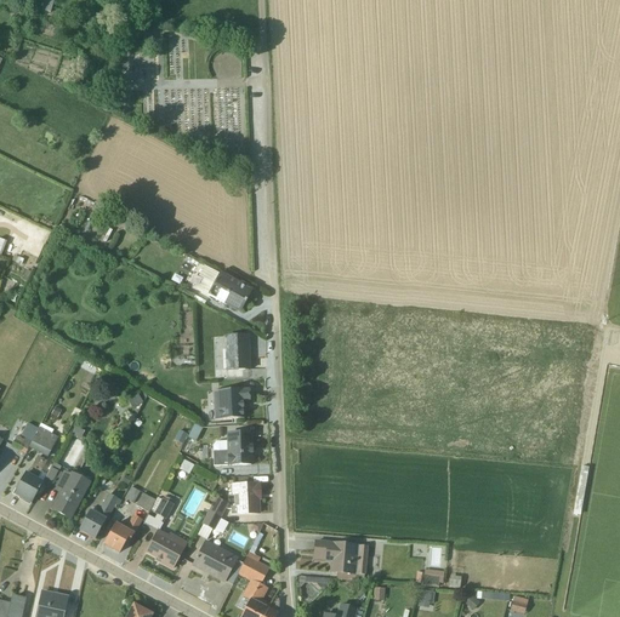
[(244,158),(234,158),(234,172),(245,172),(244,158)]
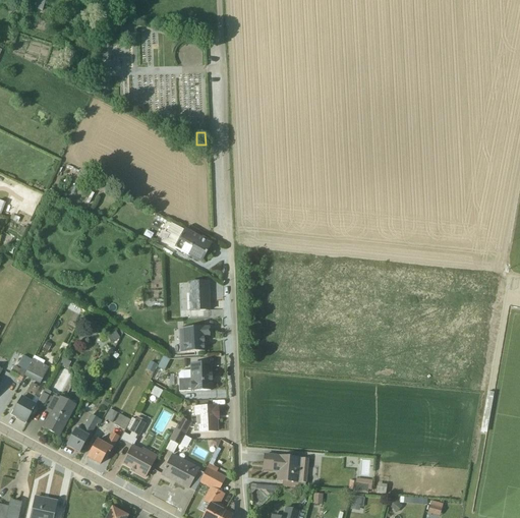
[(183,229),(171,223),(167,230),(171,233),(166,241),(199,261),(201,261),(206,253),(207,251),(211,243),(184,229),(183,229)]
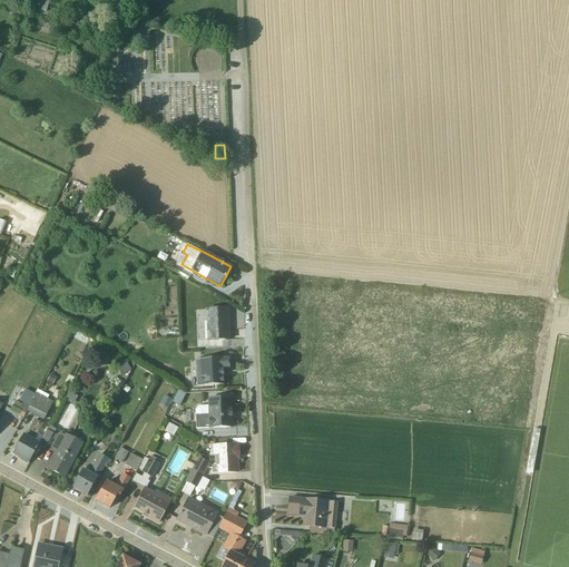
[(25,246),(20,256),(25,258),(30,248),(25,246)]
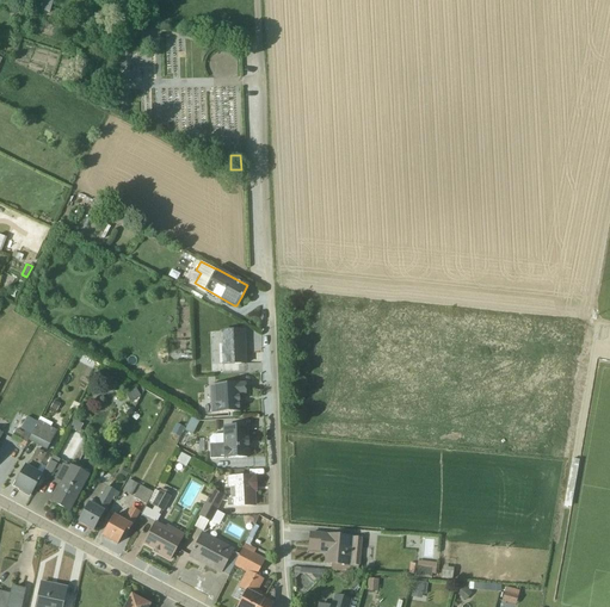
[(192,268),(188,277),(195,282),(199,272),(192,268)]
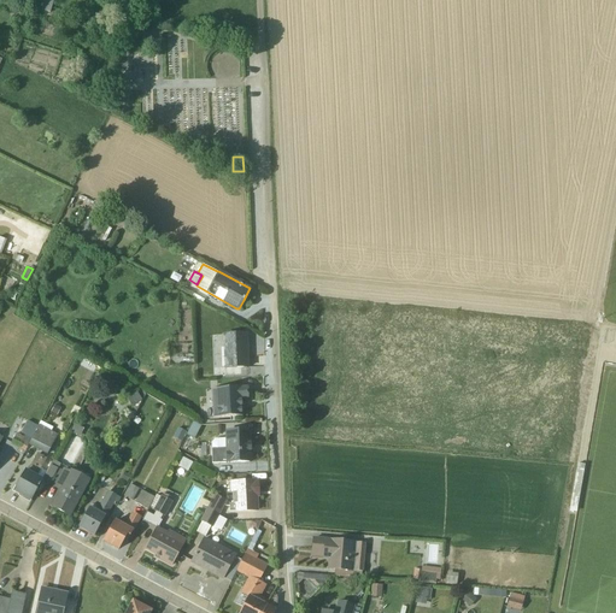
[(223,334),(224,367),(247,366),(246,332),(223,334)]
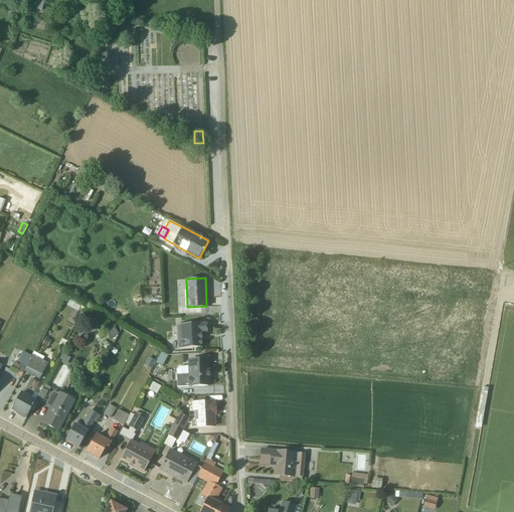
[(176,324),(178,348),(202,347),(201,332),(207,332),(207,323),(176,324)]
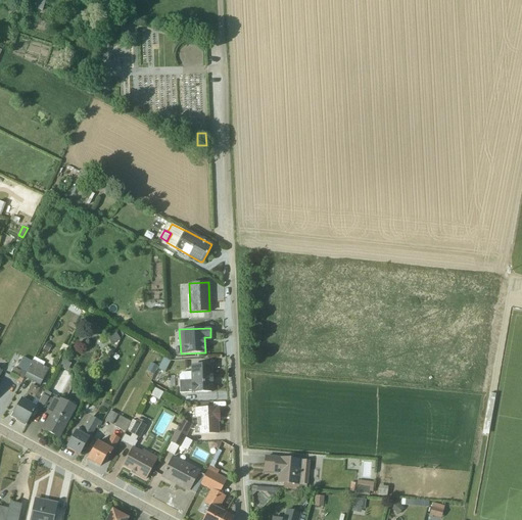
[(47,341),(43,347),(49,350),(52,344),(47,341)]
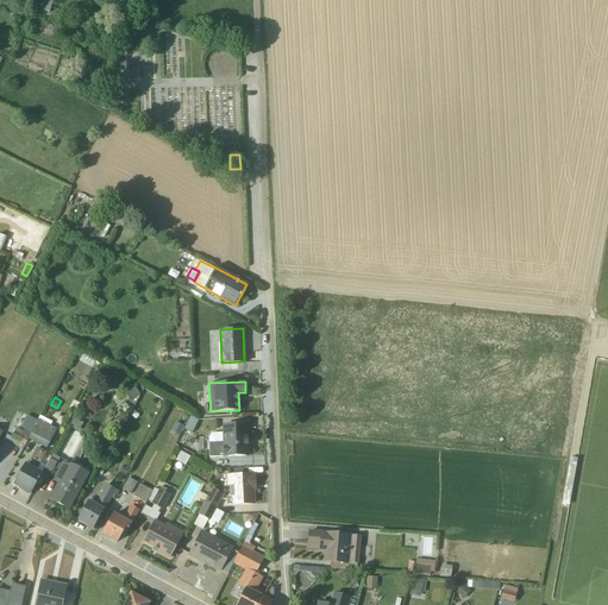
[(50,423),(52,420),(41,414),(29,438),(46,447),(57,427),(50,423)]
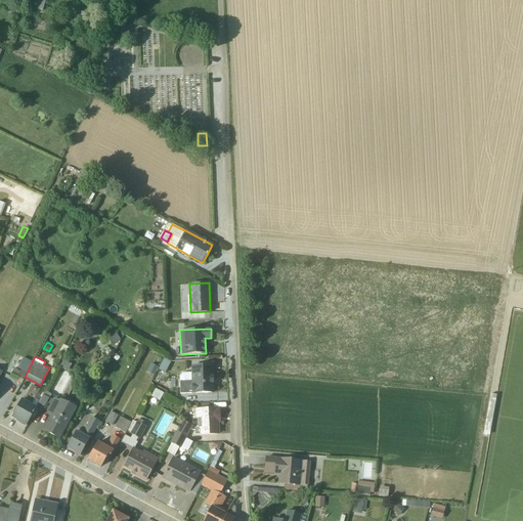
[(171,361),(164,357),(159,368),(165,372),(166,372),(171,361)]
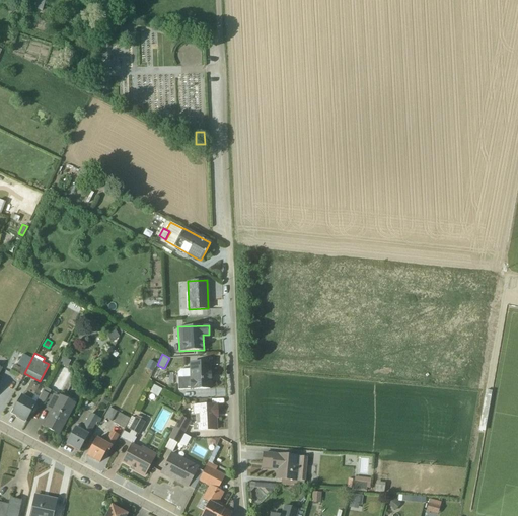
[(63,356),(60,362),(67,366),(70,360),(63,356)]
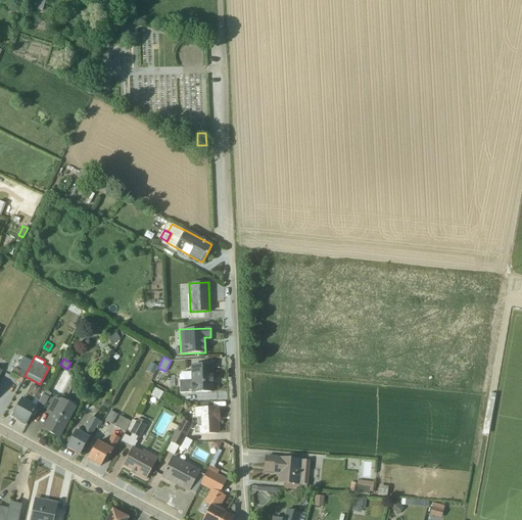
[(158,365),(151,362),(147,370),(154,373),(158,365)]
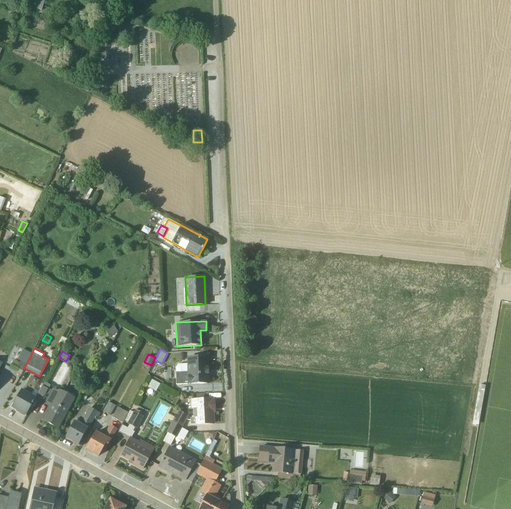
[(16,355),(9,367),(21,373),(27,361),(16,355)]
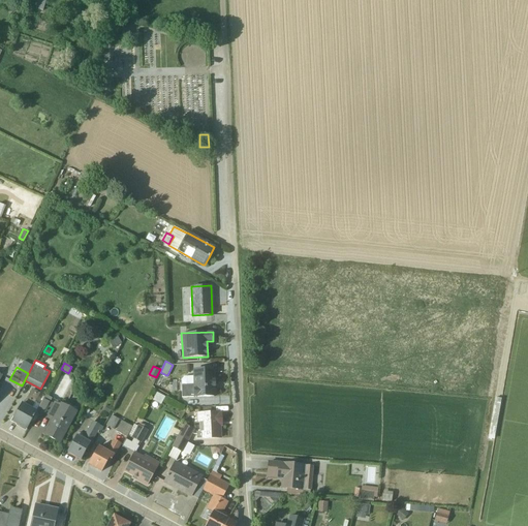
[(181,378),(182,397),(214,396),(214,369),(193,369),(193,375),(184,375),(181,378)]
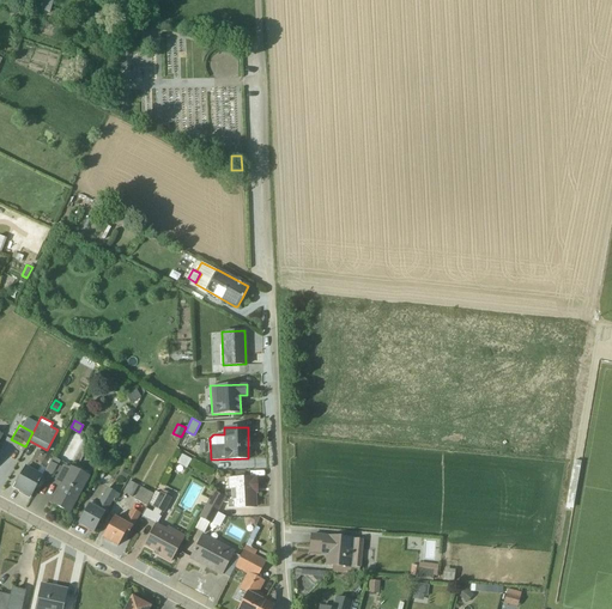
[(47,454),(37,448),(28,466),(26,464),(14,486),(20,489),(20,491),(29,495),(30,494),(31,495),(47,467),(41,464),(47,454)]
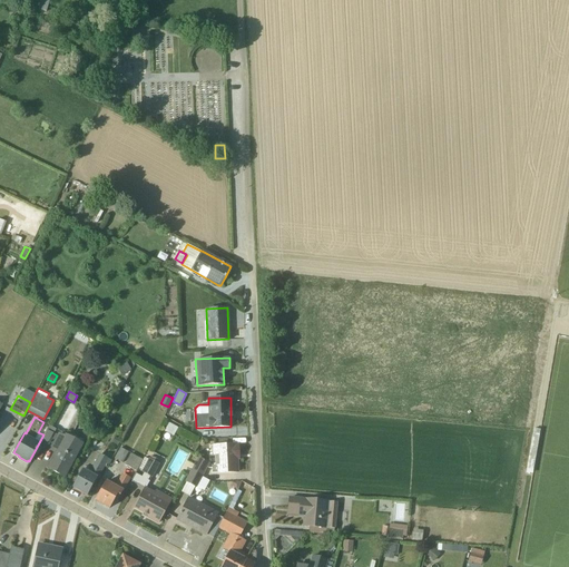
[(168,421),(164,430),(173,434),(177,427),(168,421)]
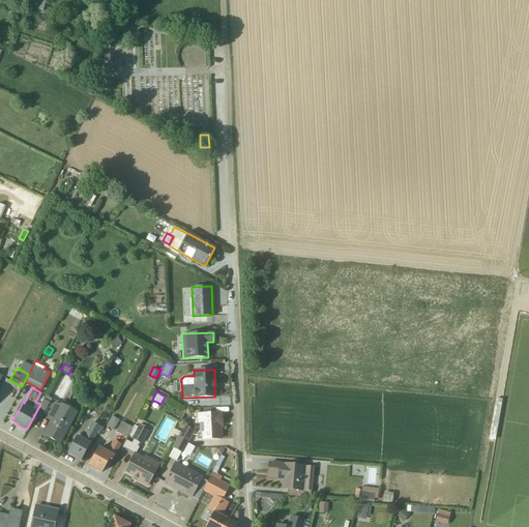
[(53,398),(46,394),(35,413),(41,417),(43,413),(54,418),(46,434),(59,442),(77,410),(61,402),(60,404),(54,401),(53,403),(51,402),(53,398)]
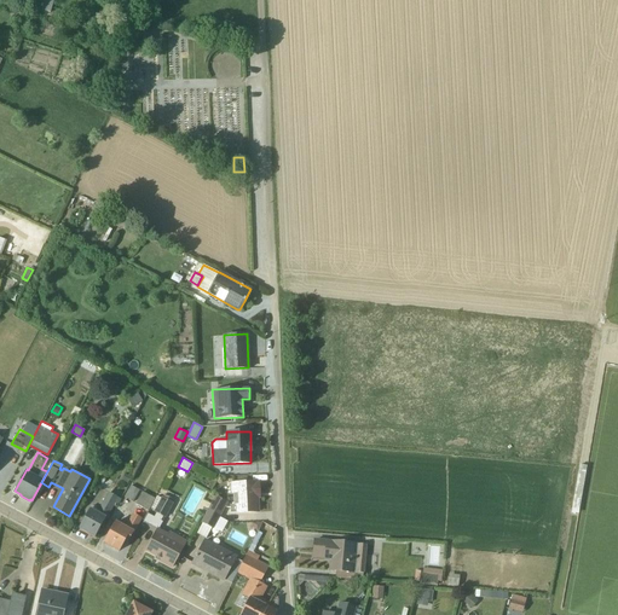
[(115,486),(114,488),(98,480),(96,483),(108,491),(97,510),(91,506),(79,527),(96,535),(105,516),(107,517),(108,517),(114,505),(117,506),(125,492),(115,486)]
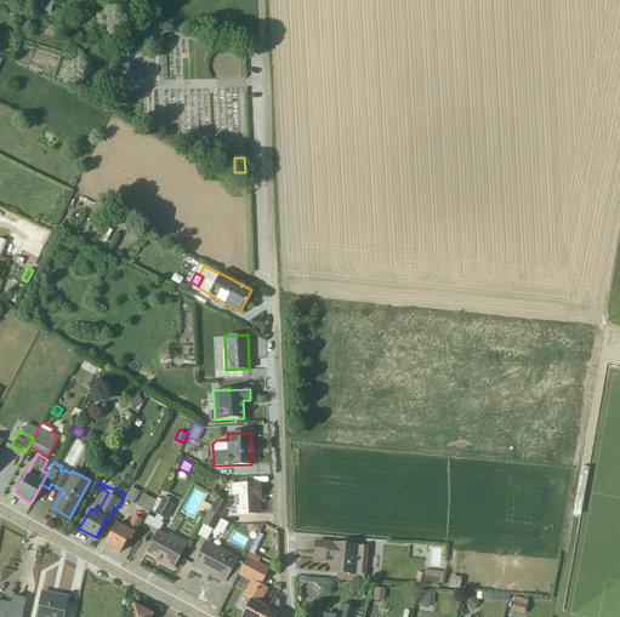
[(231,507),(232,514),(259,513),(259,509),(260,508),(259,504),(257,503),(257,493),(260,493),(260,484),(231,485),(232,495),(234,495),(234,506),(231,507)]
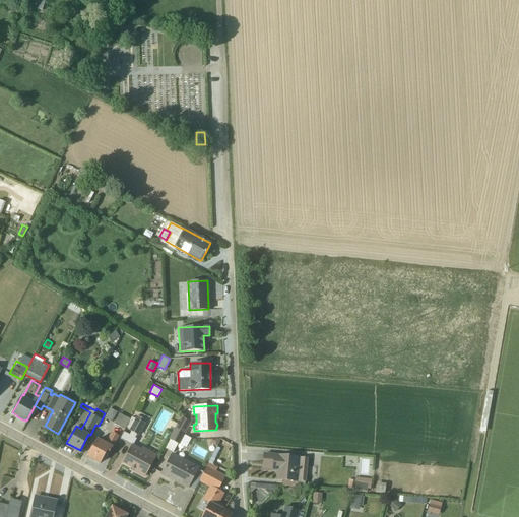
[(117,410),(110,407),(105,416),(112,421),(117,410)]
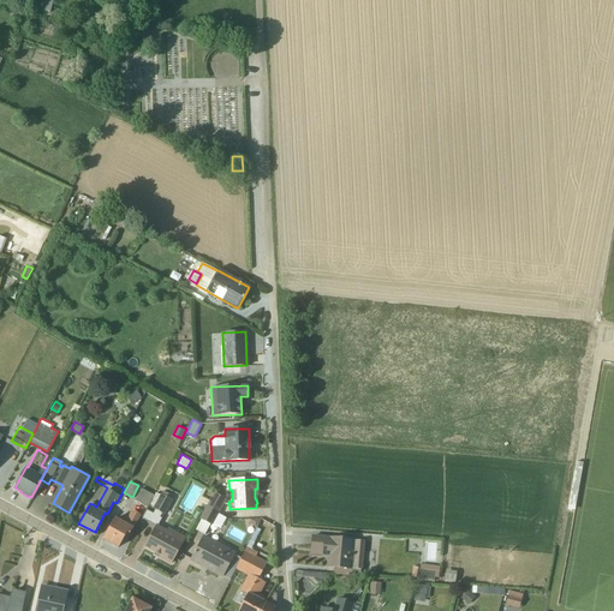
[(154,493),(142,487),(135,498),(148,505),(154,493)]
